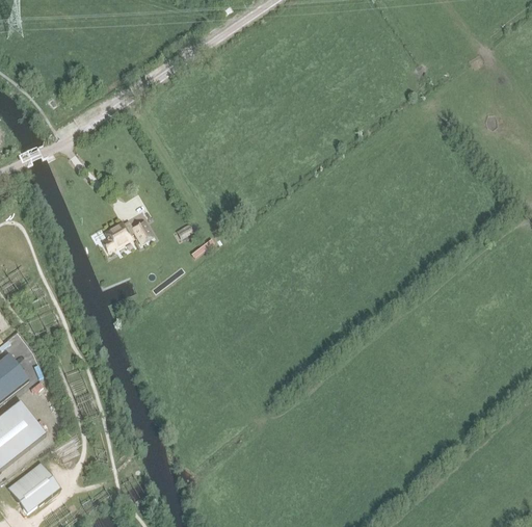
[(122,220),(104,231),(109,238),(103,242),(107,249),(115,245),(115,246),(132,237),(130,233),(134,231),(141,242),(154,235),(144,218),(132,226),(130,222),(125,226),(122,220)]
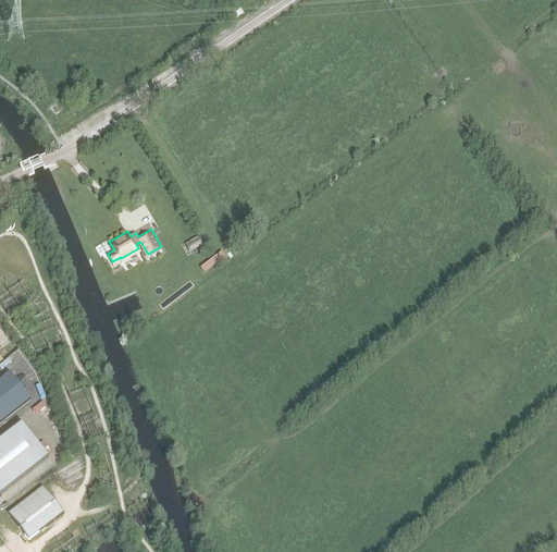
[(184,240),(189,249),(202,241),(197,232),(184,240)]
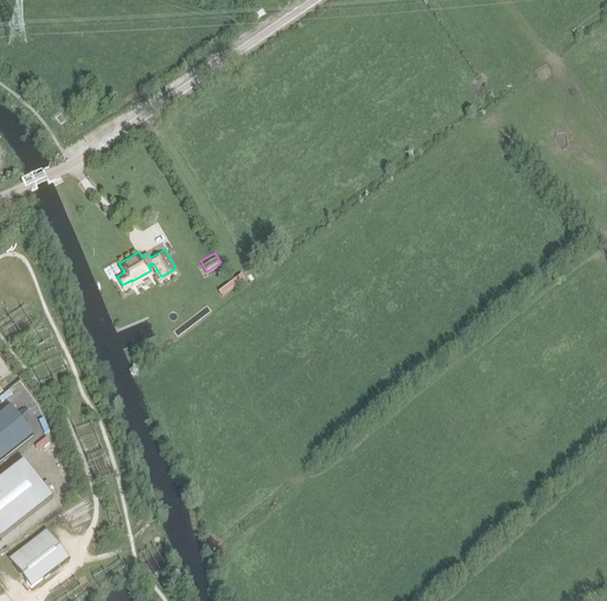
[(11,402),(0,409),(0,455),(32,430),(11,402)]
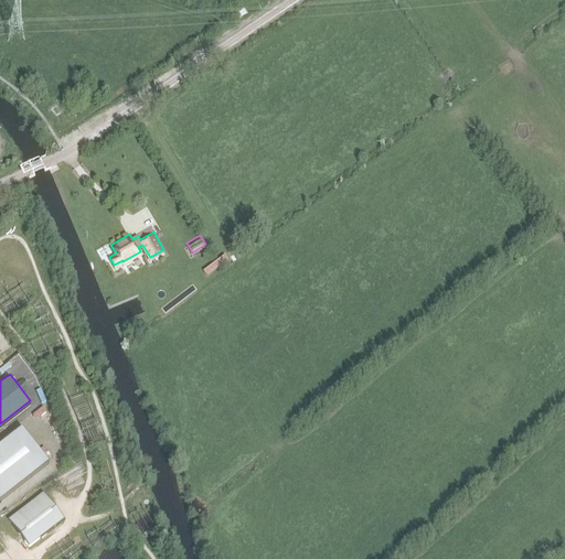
[(21,425),(0,440),(0,497),(49,460),(21,425)]
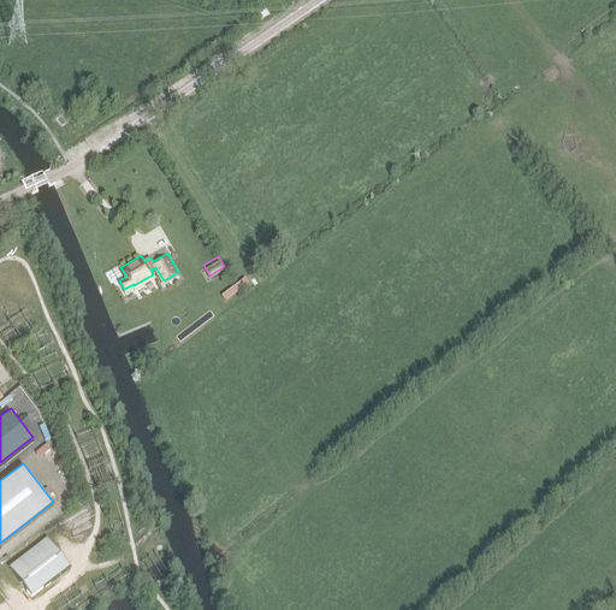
[(13,569),(31,592),(69,563),(52,540),(13,569)]
